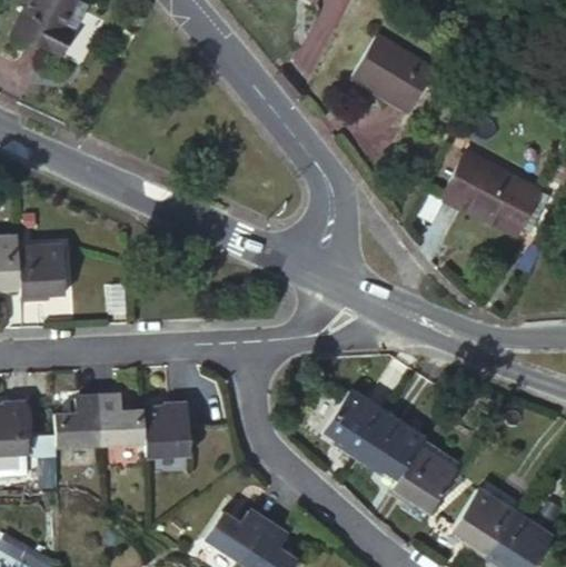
[(65,29),(78,0),(33,0),(29,10),(17,35),(62,58),(73,33),(65,29)]
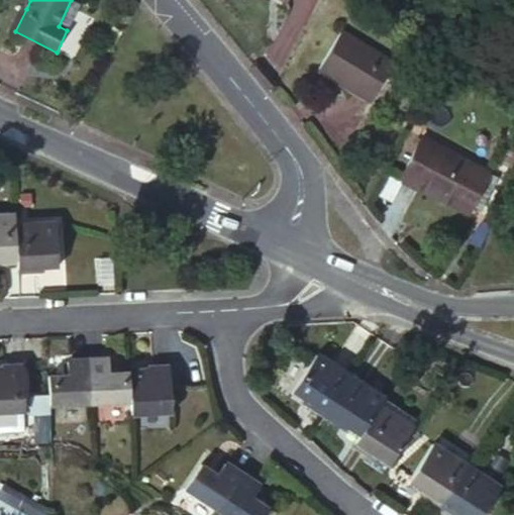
[(26,9),(30,0),(21,0),(19,5),(26,9)]
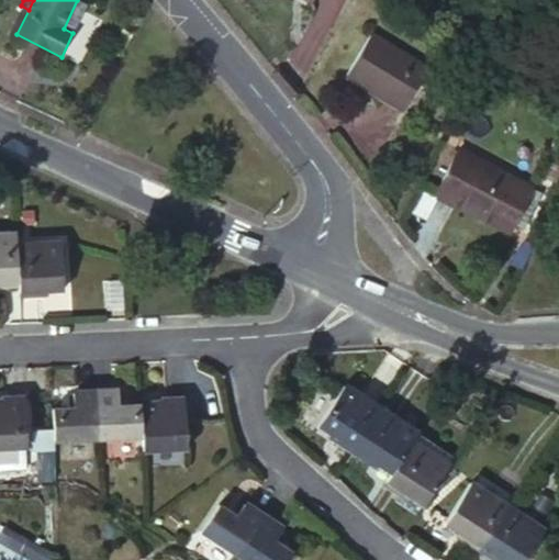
[(73,33),(89,1),(86,0),(77,0),(64,29),(73,33)]
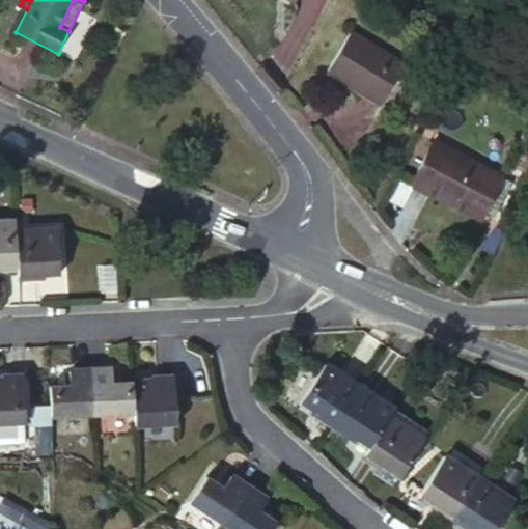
[(353,34),(329,73),(384,106),(407,67),(353,34)]
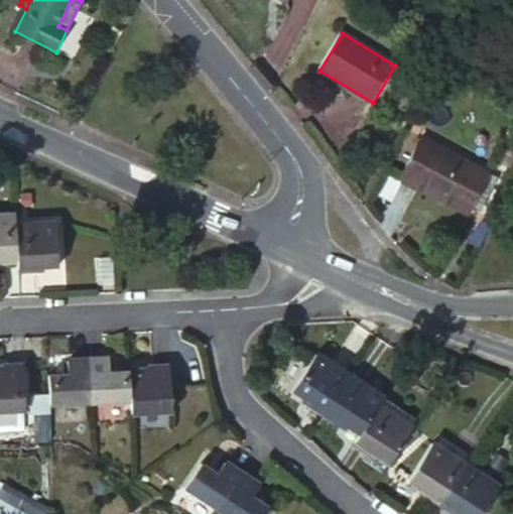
[(480,169),(423,140),(402,179),(433,196),(436,191),(462,205),(463,203),(480,169)]
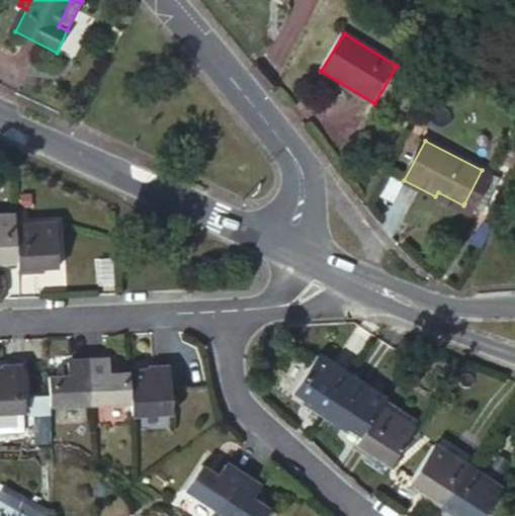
[(514,144),(512,143),(501,164),(514,170),(514,144)]
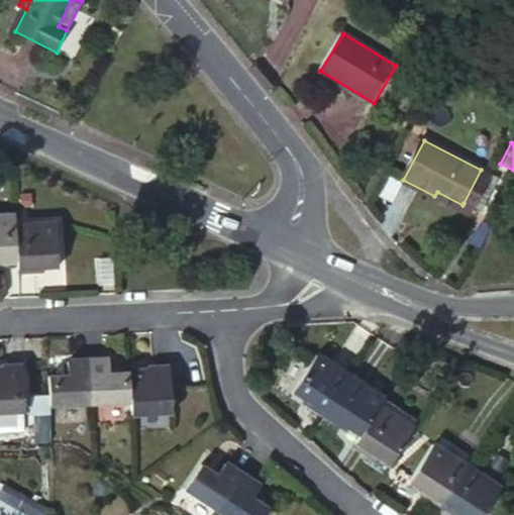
[(474,208),(491,175),(481,170),(464,203),(474,208)]
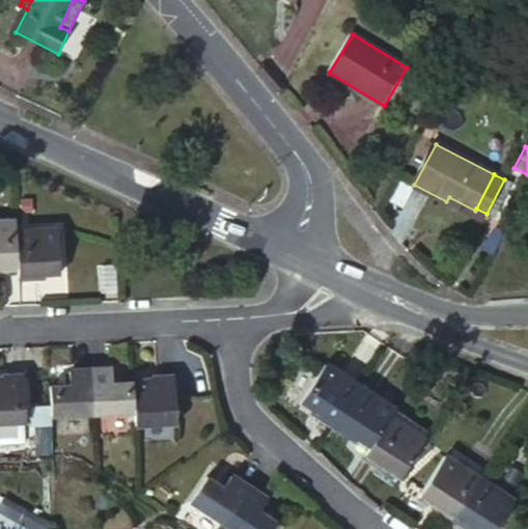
[(19,229),(18,219),(0,219),(0,269),(20,269),(19,229)]
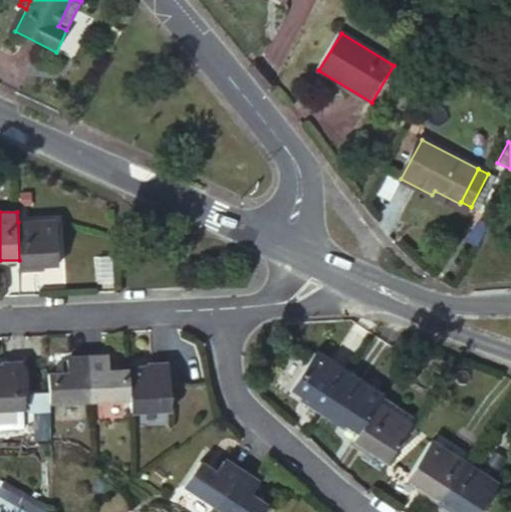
[(465,241),(475,246),(491,218),(481,212),(465,241)]
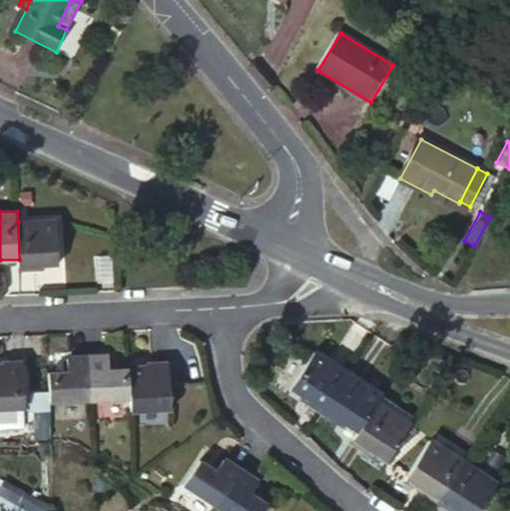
[(60,264),(58,220),(18,221),(19,260),(20,270),(40,269),(40,265),(60,264)]
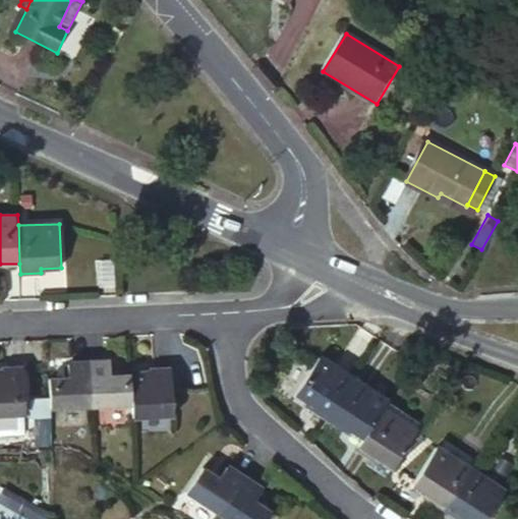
[(356,379),(323,356),(298,394),(314,404),(312,408),(330,419),(356,379)]
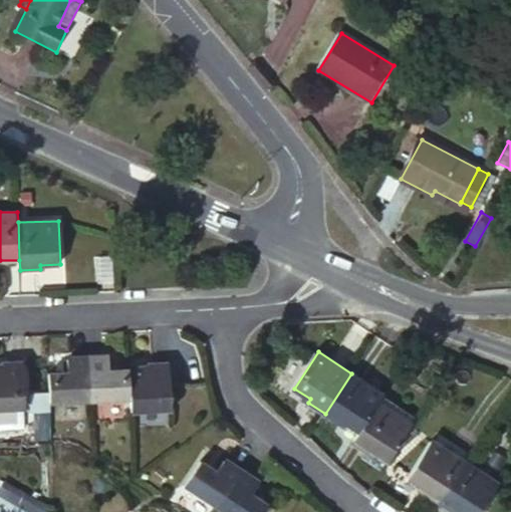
[(91,403),(90,358),(69,359),(70,373),(50,373),(51,395),(51,404),(91,403)]
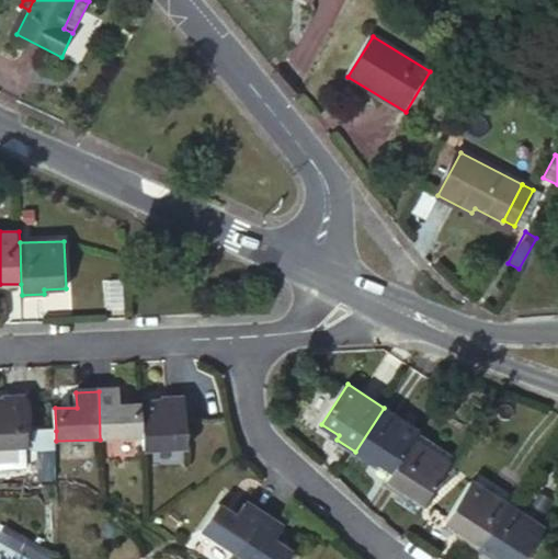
[(143,405),(122,406),(121,391),(99,391),(100,440),(144,437),(143,405)]
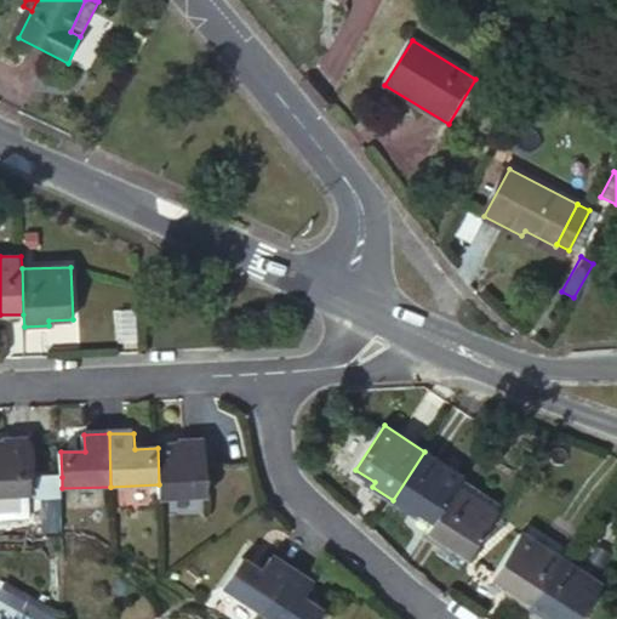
[(0,499),(33,498),(29,439),(6,441),(6,447),(0,447),(0,499)]
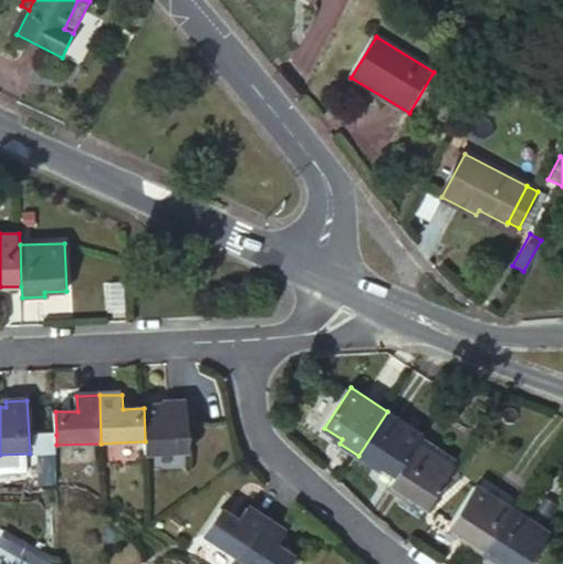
[(190,448),(188,400),(166,401),(166,407),(144,408),(145,441),(146,450),(190,448)]
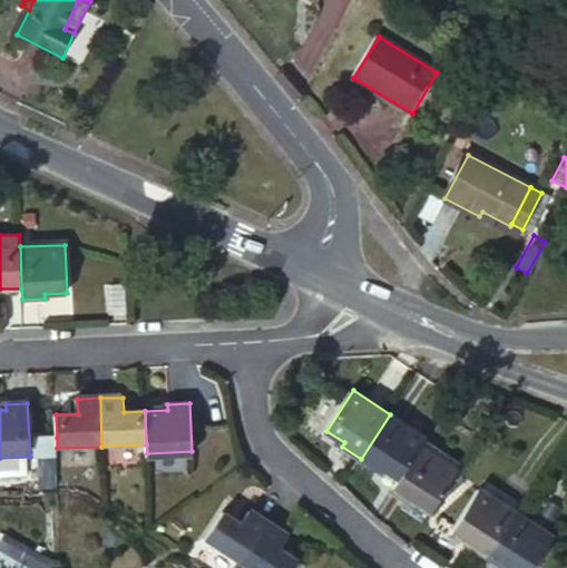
[(428,438),(390,414),(361,459),(381,471),(383,467),(401,479),(422,447),(428,438)]
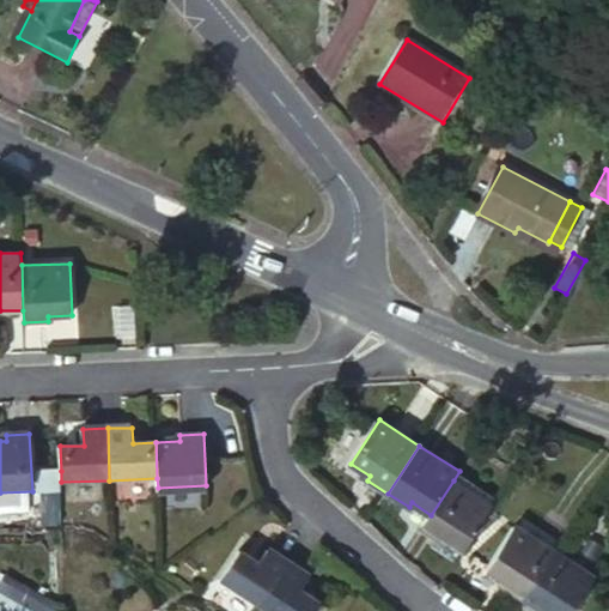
[(61,471),(38,473),(40,494),(62,492),(61,482),(61,471)]
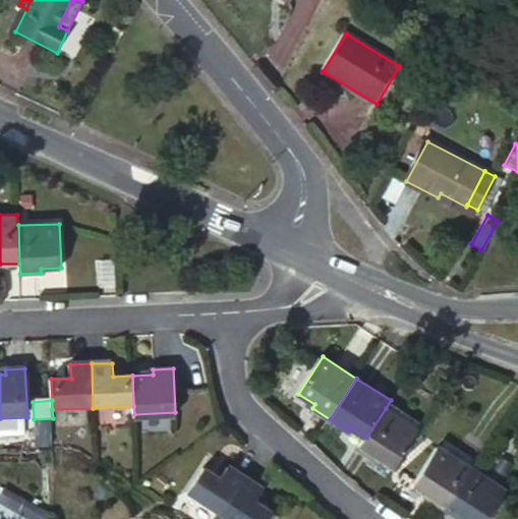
[(419,430),(386,408),(366,438),(359,450),(377,461),(379,457),(396,468),(419,430)]
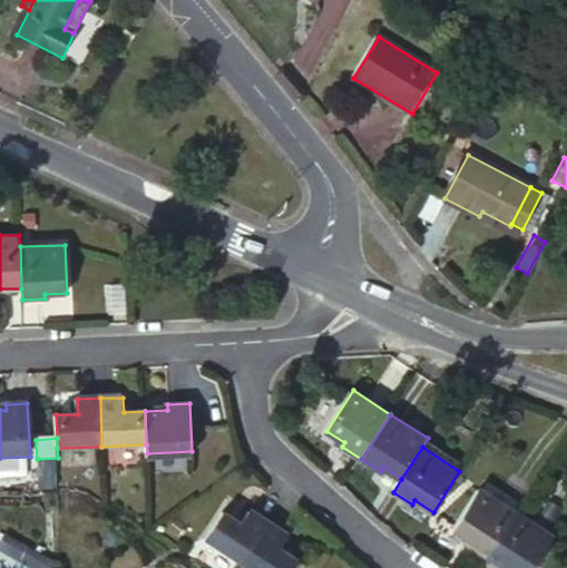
[(519,513),(482,488),(456,529),(473,541),(471,545),(490,558),(519,513)]
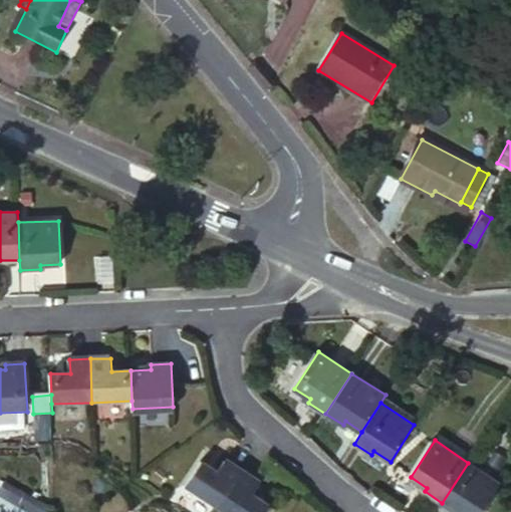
[(243,472),(225,461),(218,472),(202,462),(186,487),(219,509),(243,472)]
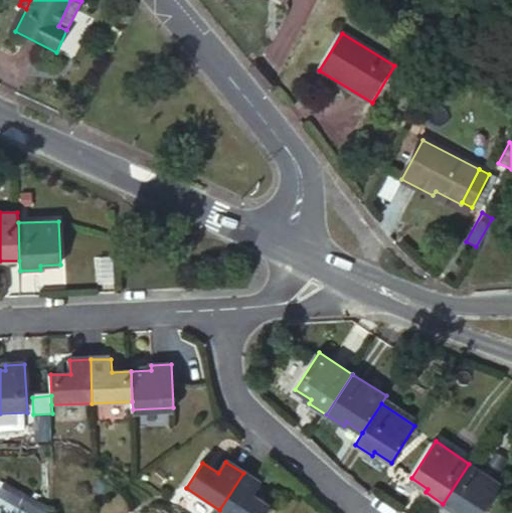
[(484,512),(503,486),(469,464),(443,504),(457,512),(461,512),(462,511),(464,512),(484,512)]
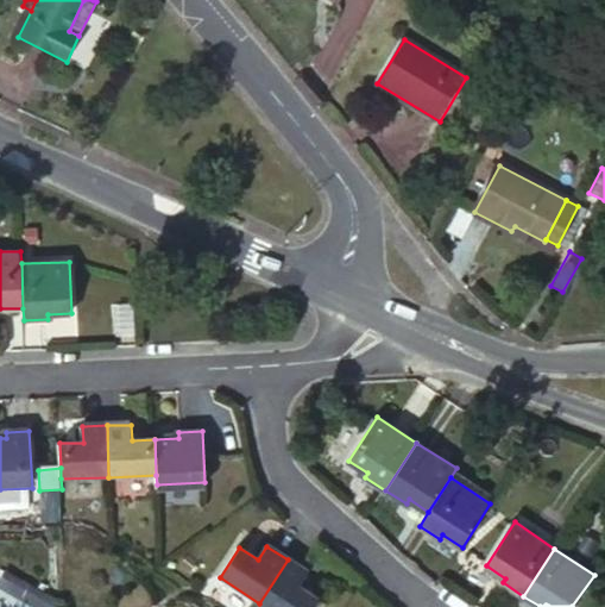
[(313,606),(319,599),(300,586),(308,573),(288,559),(259,604),(264,606),(313,606)]
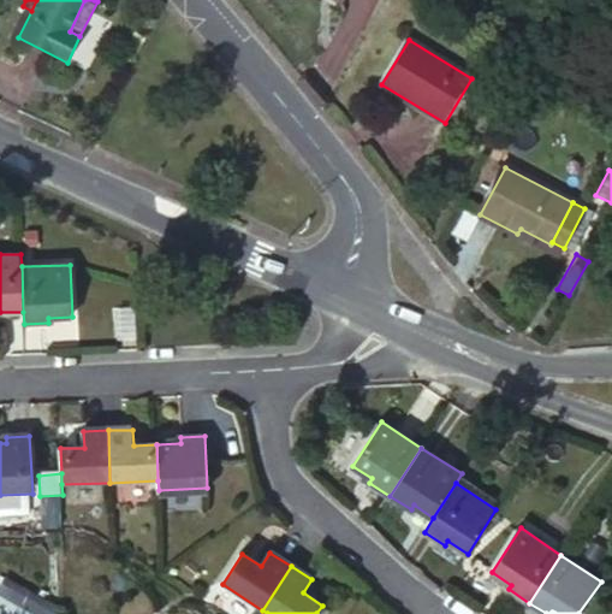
[(34,613),(0,594),(0,596),(0,613),(34,613)]
